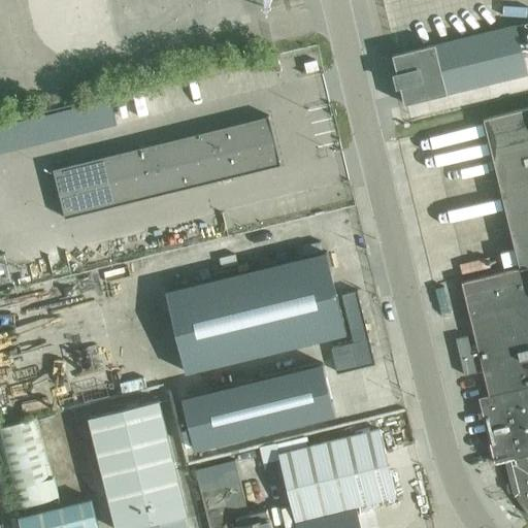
[(405,104),(527,72),(527,70),(517,25),(415,50),(393,55),(405,104)]
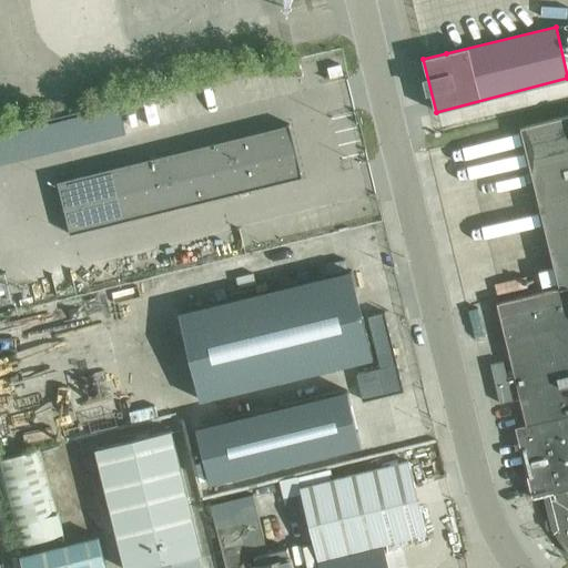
[(567,115),(520,128),(559,288),(497,304),(529,440),(519,443),(533,498),(543,496),(551,530),(567,554),(567,115)]
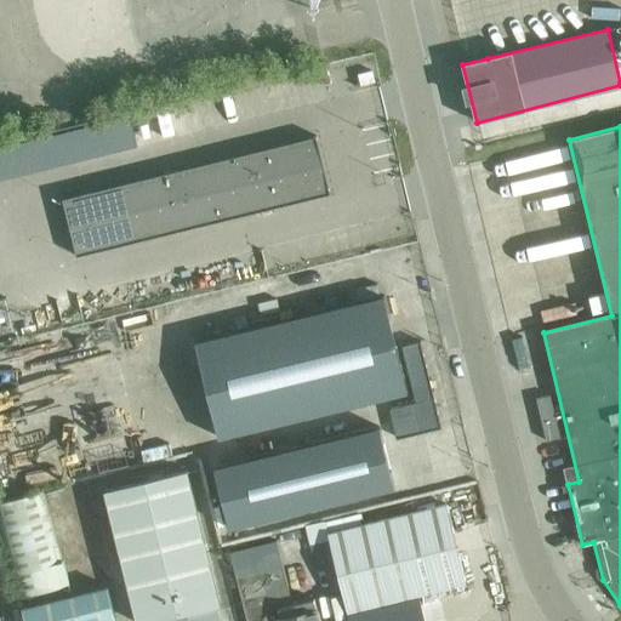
[(62,199),(77,256),(126,244),(330,193),(315,136),(113,187),(62,199)]
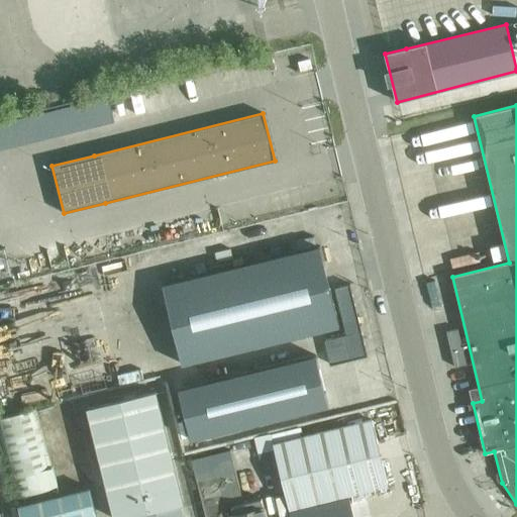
[(320,247),(157,287),(176,366),(339,326),(320,247)]
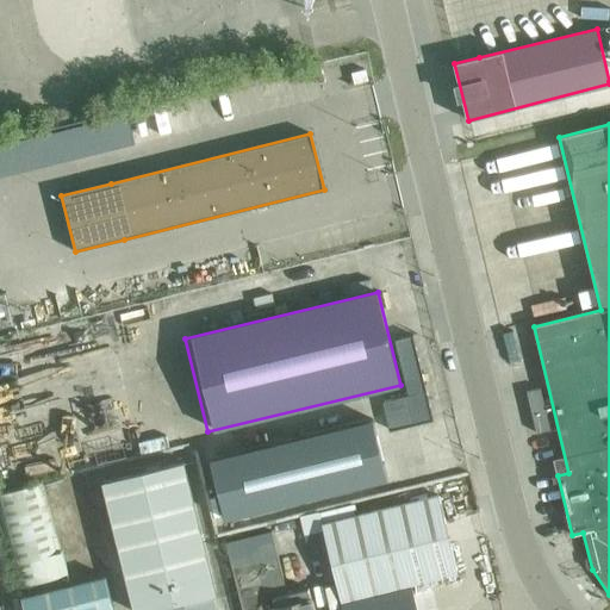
[(0,294),(0,325),(12,323),(5,293),(0,294)]
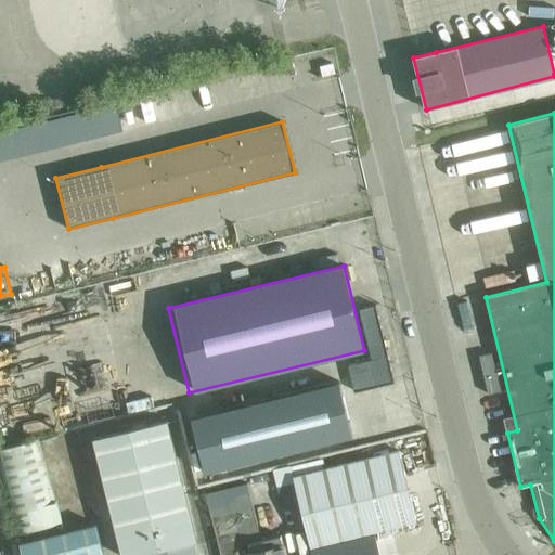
[(372,360),(349,365),(356,392),(395,383),(387,351),(375,305),(360,309),(372,360)]
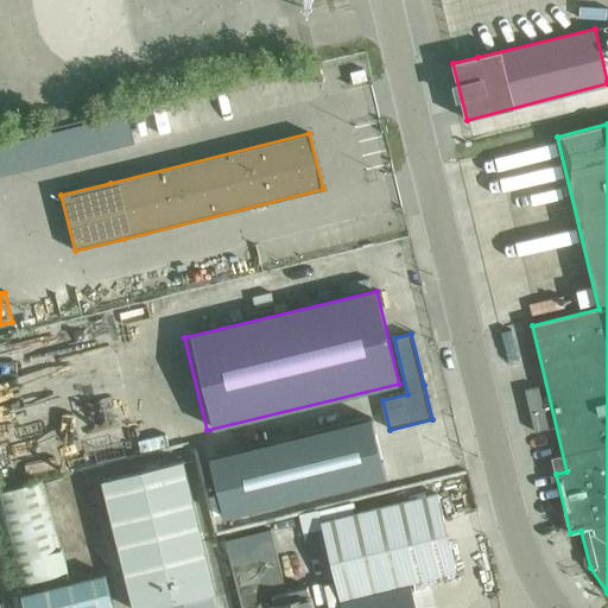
[(372,418),(209,458),(225,517),(386,477),(372,418)]
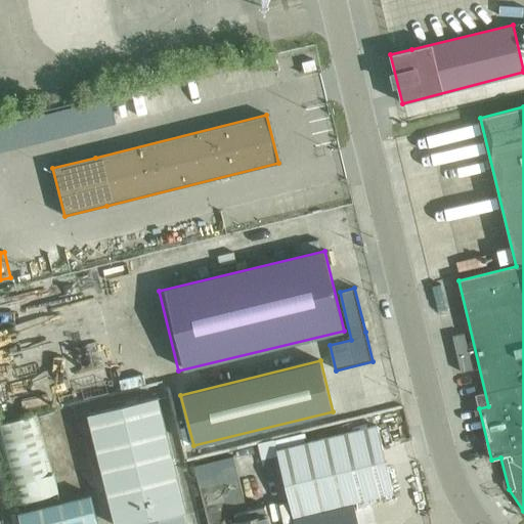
[(115,523),(183,523),(182,514),(186,513),(158,396),(88,413),(115,523)]
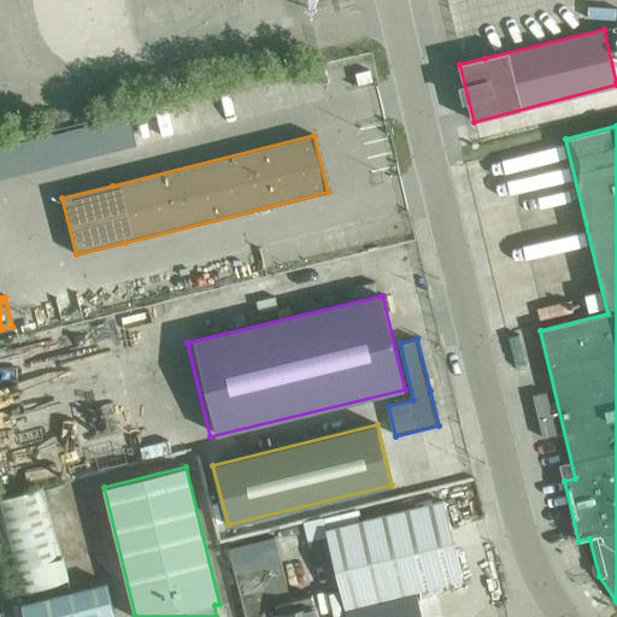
[(68,582),(41,488),(0,500),(0,527),(19,595),(68,582)]
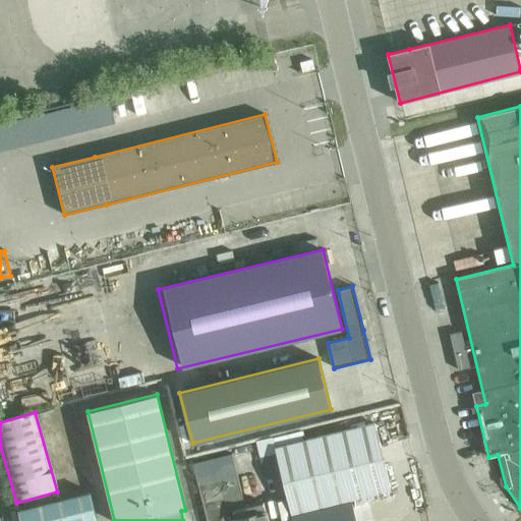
[(58,412),(47,414),(55,458),(65,456),(58,412)]
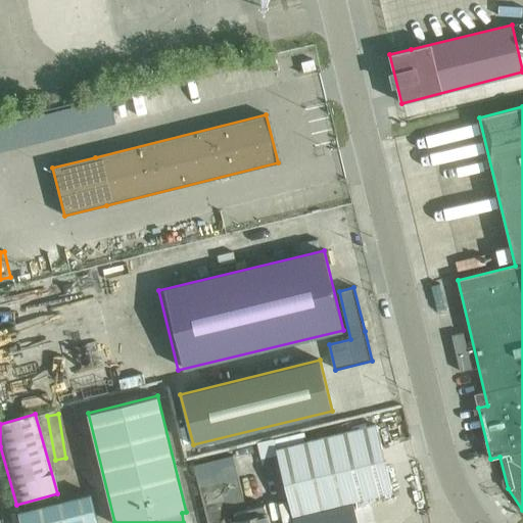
[(380,444),(376,425),(277,450),(274,439),(256,443),(267,481),(274,480),(279,498),(288,496),(292,515),(293,522),(358,522),(352,501),(392,491),(380,444)]
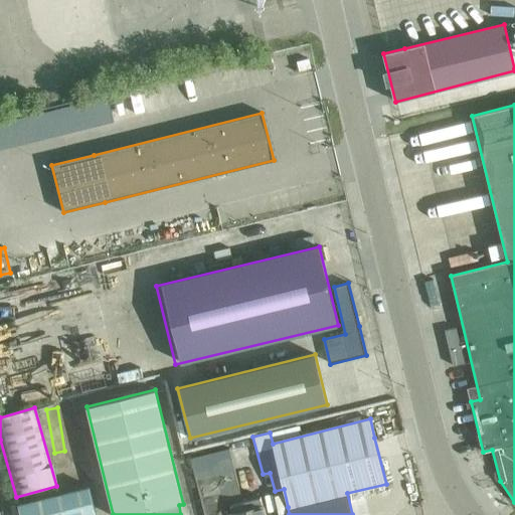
[(227,449),(190,458),(195,479),(203,514),(263,514),(259,498),(240,503),(232,470),(227,449)]
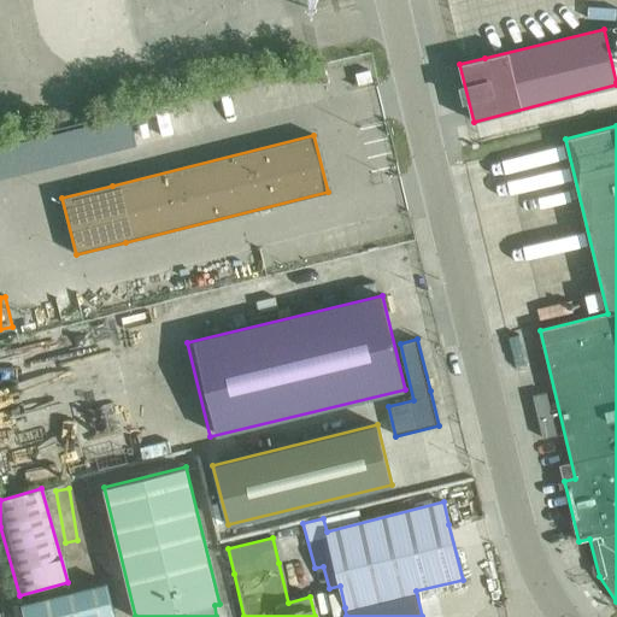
[(115,616),(106,583),(22,605),(24,616),(115,616)]
